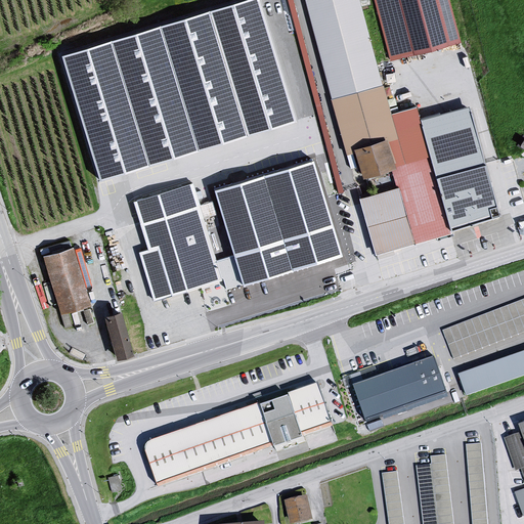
[(250,0),(60,58),(98,180),(297,120),(260,0),(250,0)]
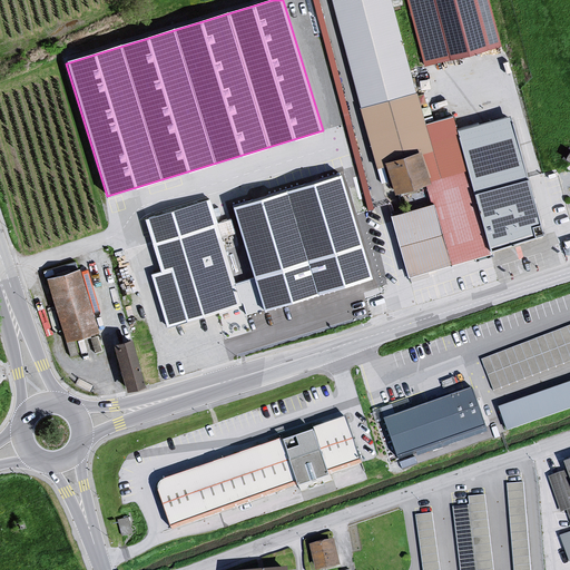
[(391,0),(331,0),(380,183),(390,186),(393,198),(424,187),(432,207),(389,217),(406,281),(489,254),(457,134),(451,118),(425,127),(391,0)]
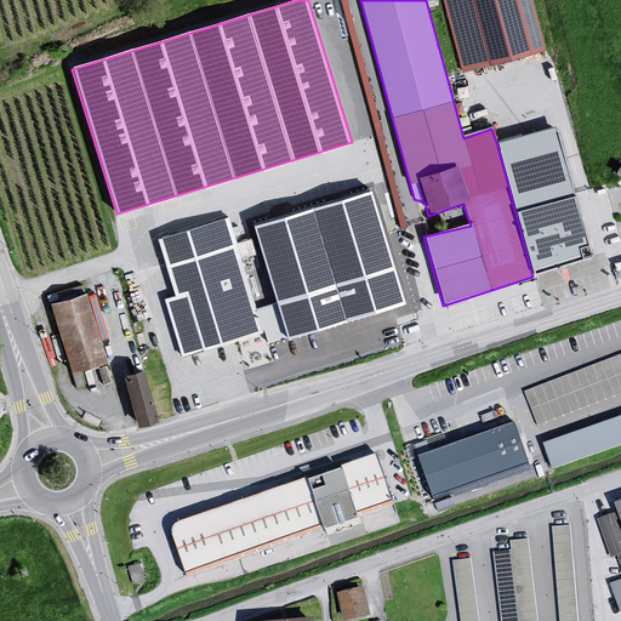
[(443,0),(462,74),(545,53),(531,0),(443,0)]
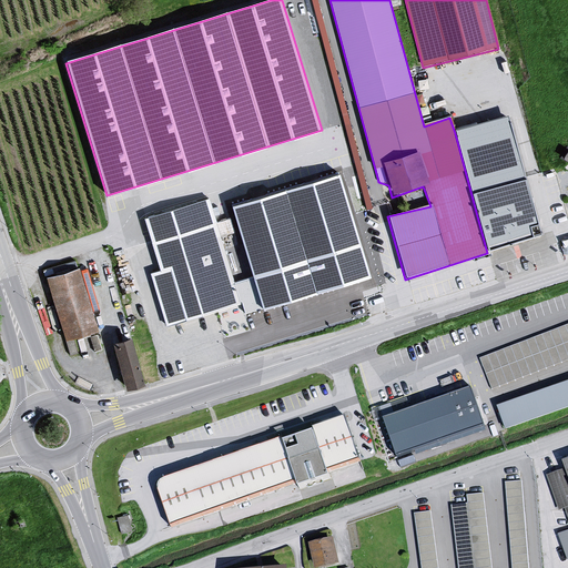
[(455,133),(487,253),(543,237),(505,118),(455,133)]
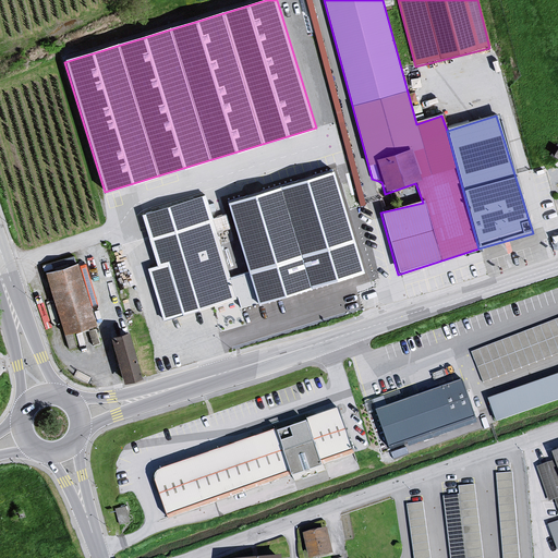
[(334,173),(229,205),(259,305),(364,273),(334,173)]
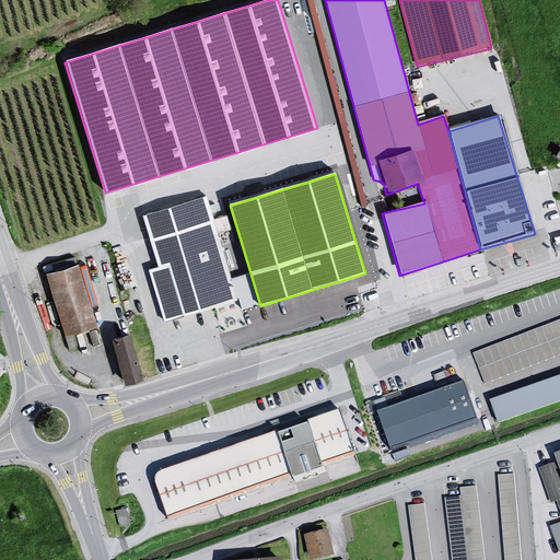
[(208,195),(140,216),(158,269),(148,271),(165,325),(241,301),(208,195)]
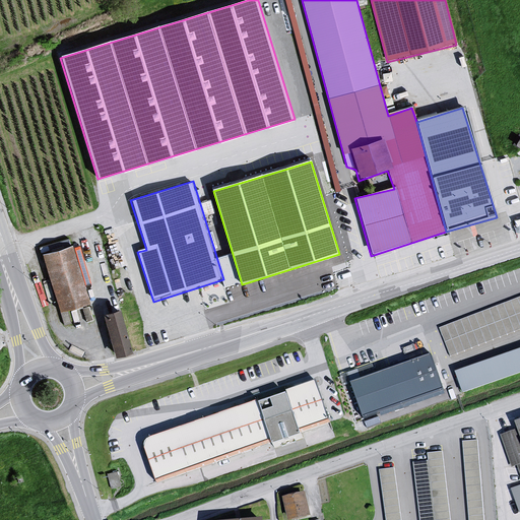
[(73,249),(42,257),(59,314),(89,305),(73,249)]
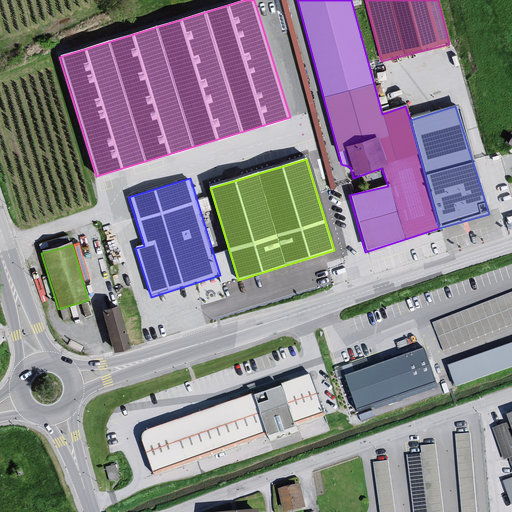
[(511,292),(432,322),(443,350),(511,324),(511,292)]
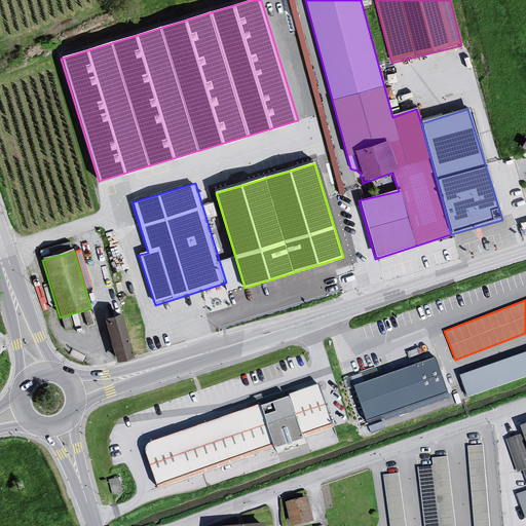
[(118,314),(102,318),(116,363),(133,358),(118,314)]
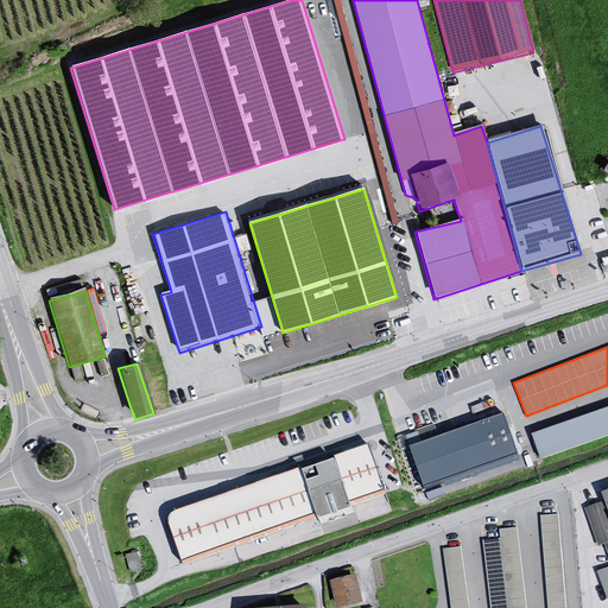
[(607,409),(533,435),(542,458),(607,435),(607,409)]
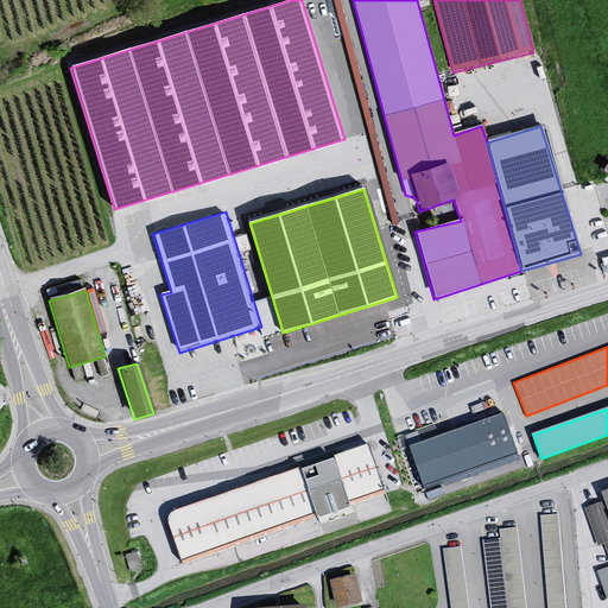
[(505,415),(411,448),(425,488),(519,455),(505,415)]
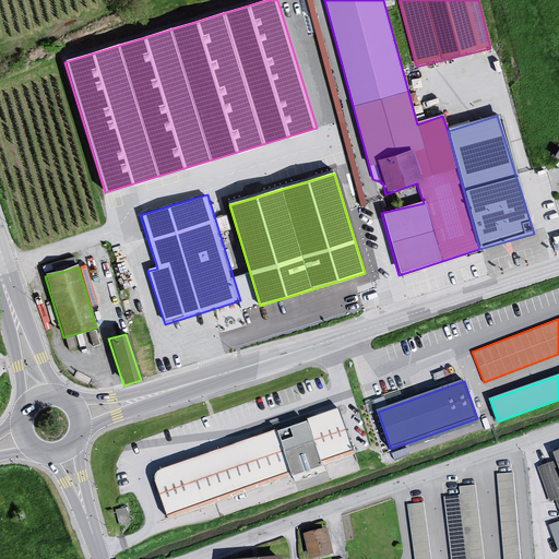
[(355,455),(340,411),(309,421),(310,424),(324,465),(355,455)]
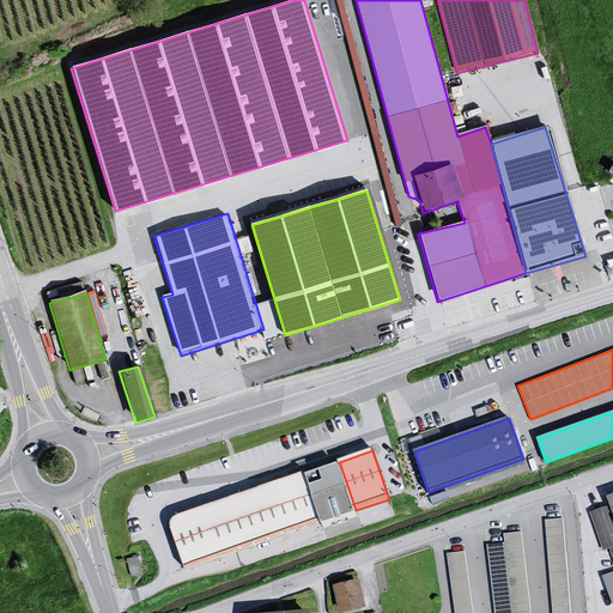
[(340,465),(305,478),(321,521),(323,528),(358,516),(356,510),(340,465)]
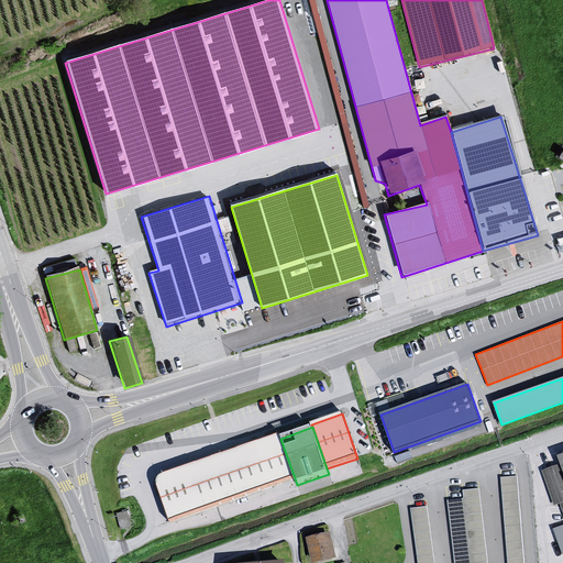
[(157,483),(170,520),(295,478),(280,439),(279,435),(163,475),(159,477),(157,483)]
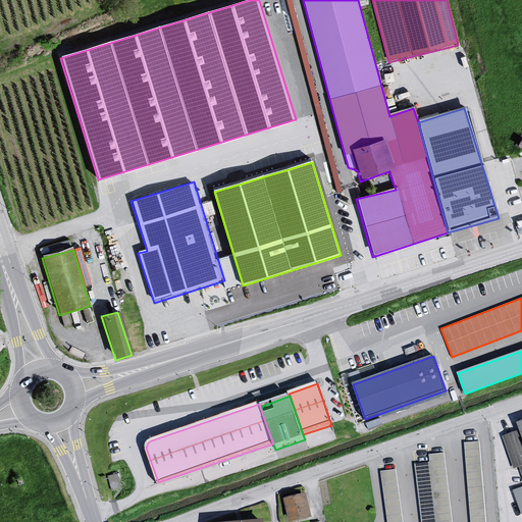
[(521,421),(517,423),(520,430),(503,437),(514,469),(519,468),(521,475),(521,487),(512,490),(521,515),(521,514),(521,421)]
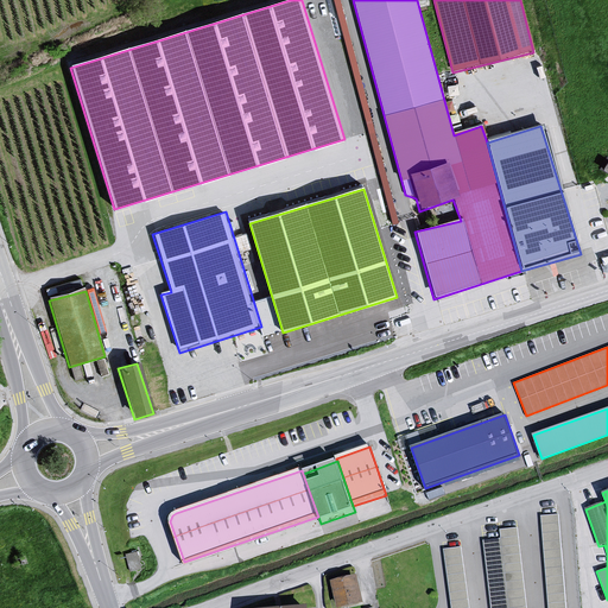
[(542,514),(549,607),(567,607),(558,514),(542,514)]
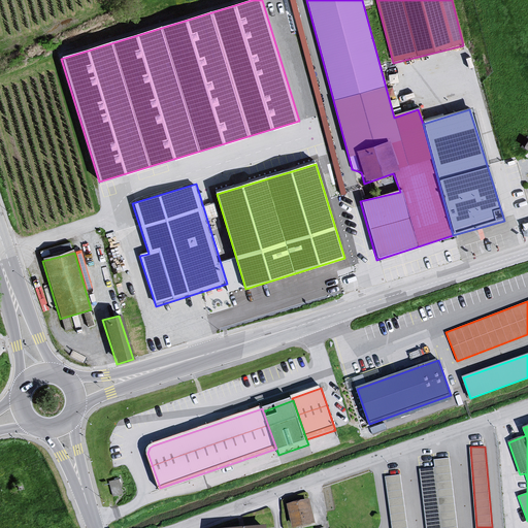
[(435,467),(419,469),(426,527),(458,527),(450,457),(434,459),(435,467)]
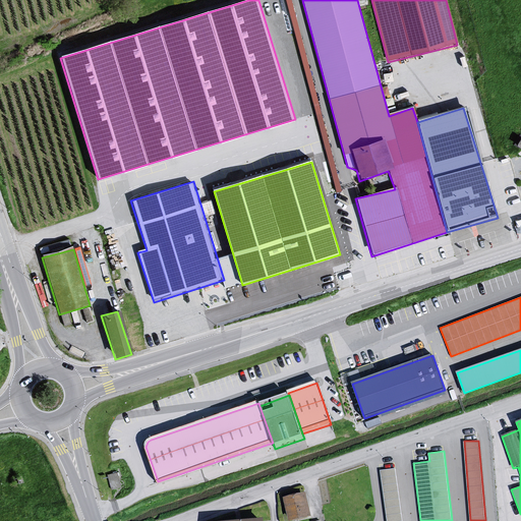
[(402,520),(395,467),(380,469),(386,520),(402,520)]
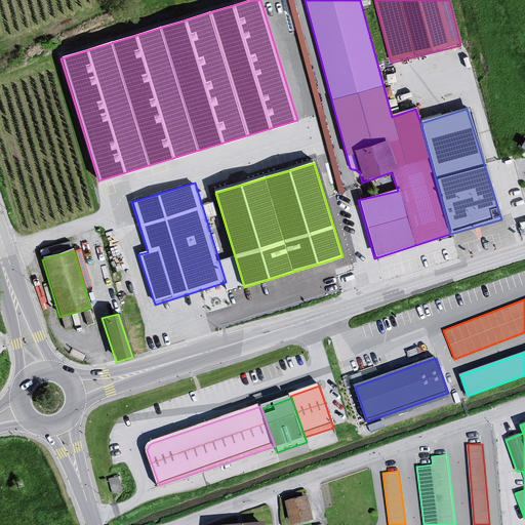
[(118,475),(108,478),(112,493),(122,490),(118,475)]
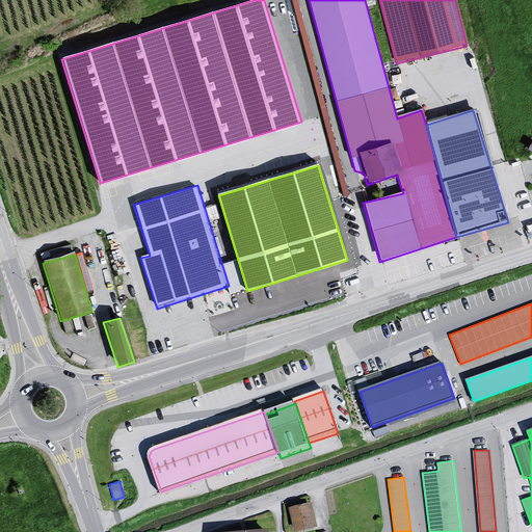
[(290,508),(294,531),(297,531),(317,528),(313,504),(290,508)]
